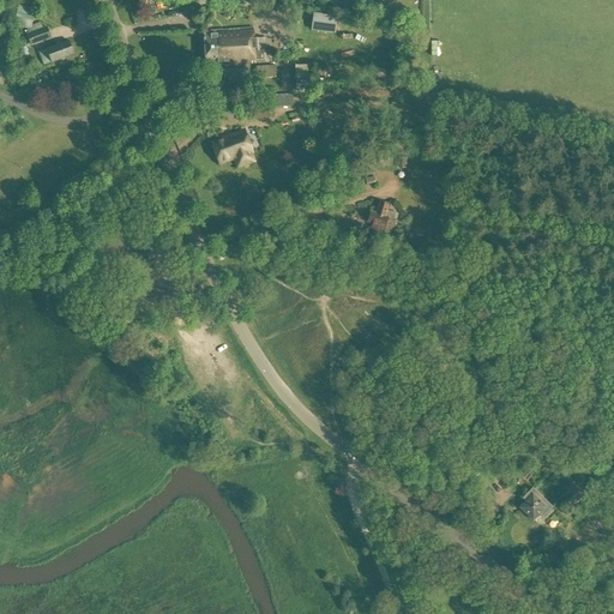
[(254,40),(253,28),(205,31),(208,61),(220,61),(220,65),(268,61),(265,38),(254,40)]
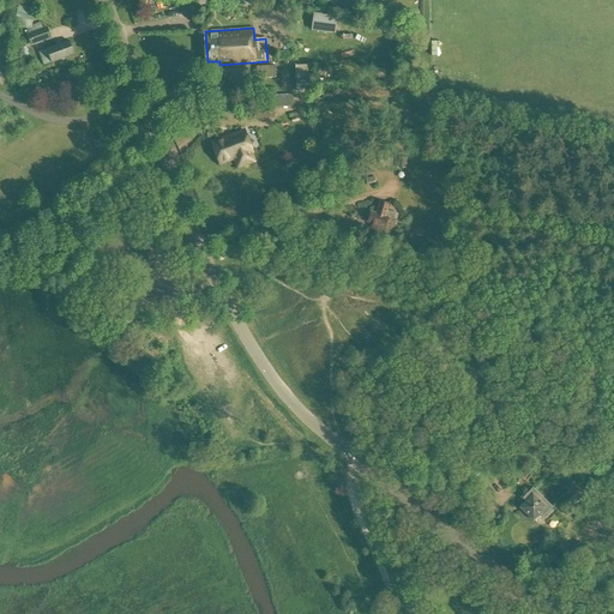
[(29,36),(31,44),(52,37),(48,29),(44,31),(29,36)]
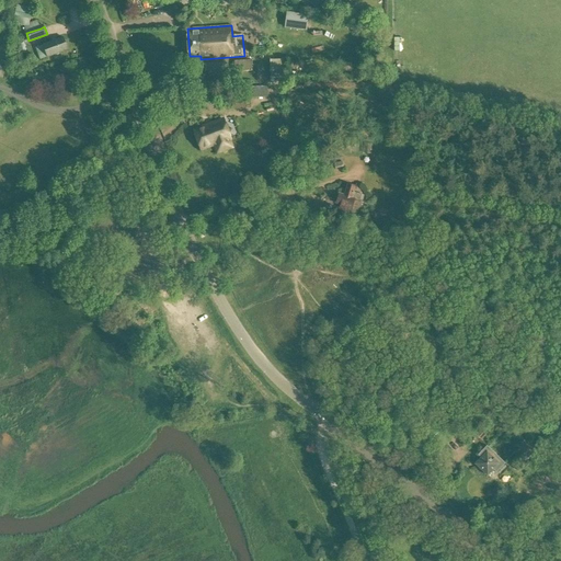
[(68,50),(64,38),(35,48),(39,60),(68,50)]
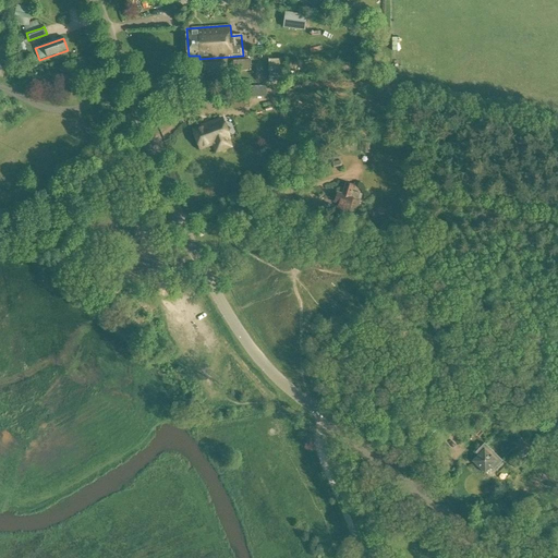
[(251,60),(233,61),(233,72),(251,71),(251,60)]
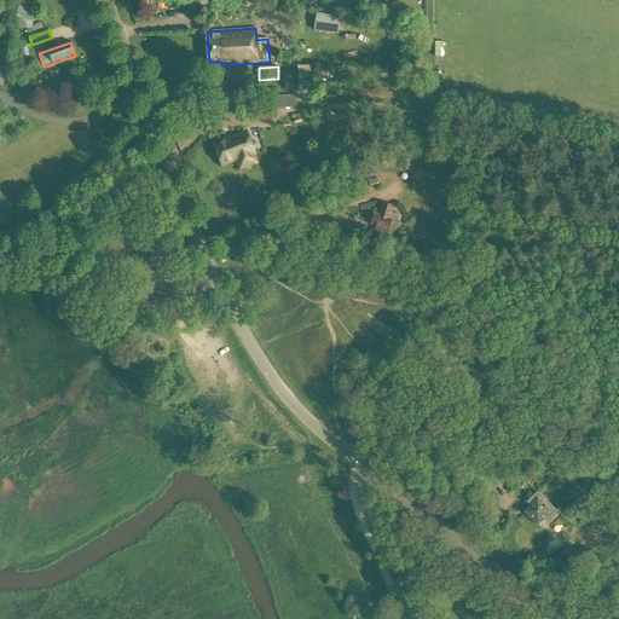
[(243,69),(226,71),(226,80),(244,77),(243,69)]
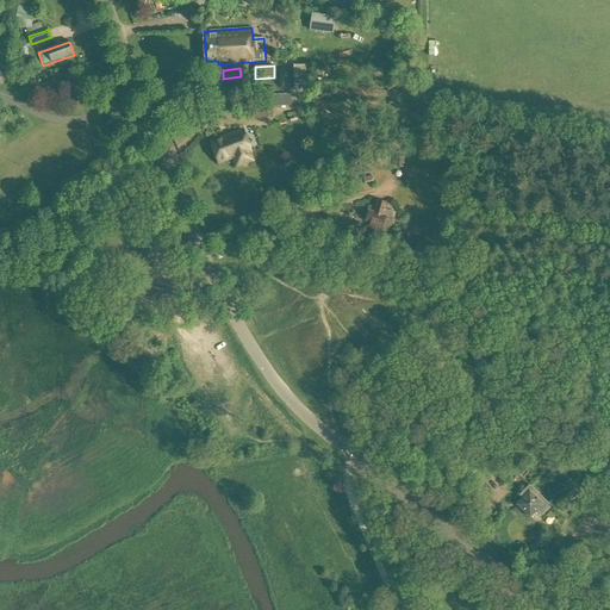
[(311,81),(296,81),(297,93),(311,92),(311,81)]
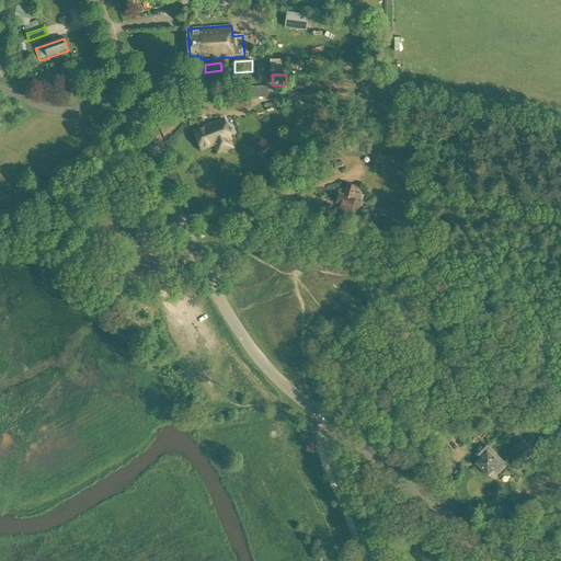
[(262,88),(248,88),(248,99),(263,98),(262,88)]
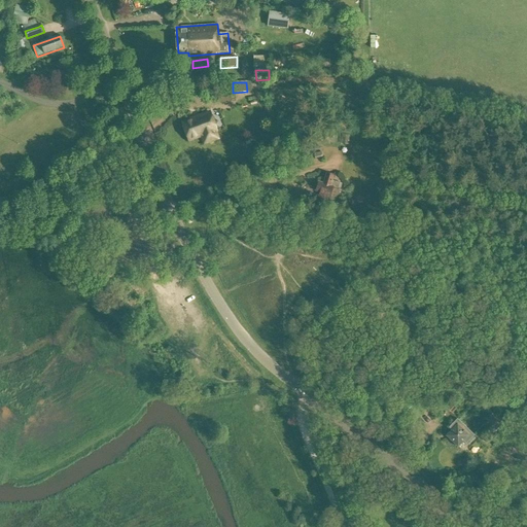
[(231,102),(231,93),(218,94),(218,103),(231,102)]
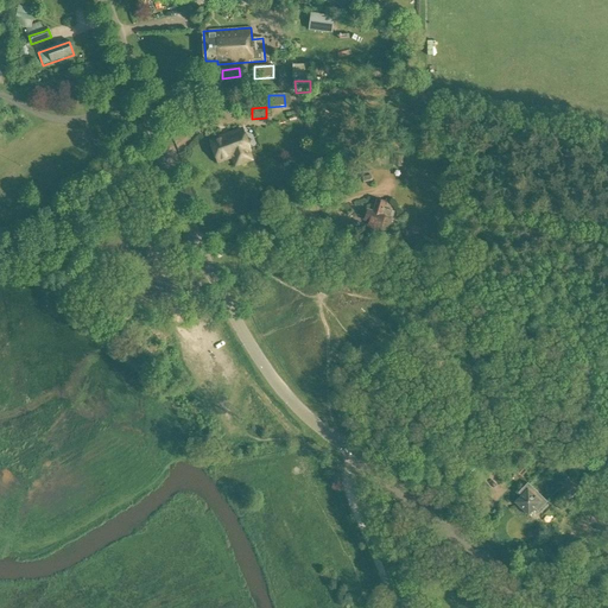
[(249,159),(251,156),(251,151),(249,150),(252,150),(245,130),(211,141),(220,162),(234,156),(235,157),(238,160),(241,163),(246,162),(249,159)]
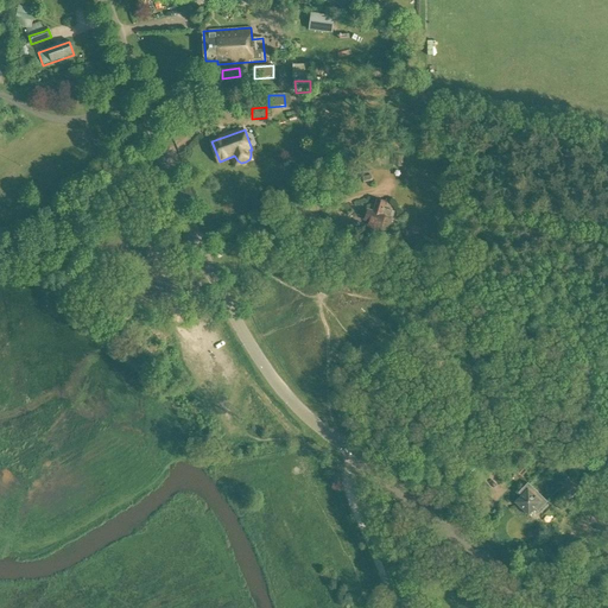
[(387,203),(379,200),(374,213),(371,211),(368,219),(373,221),(372,225),(378,227),(379,223),(382,225),(385,217),(391,220),(393,211),(385,209),(387,203)]
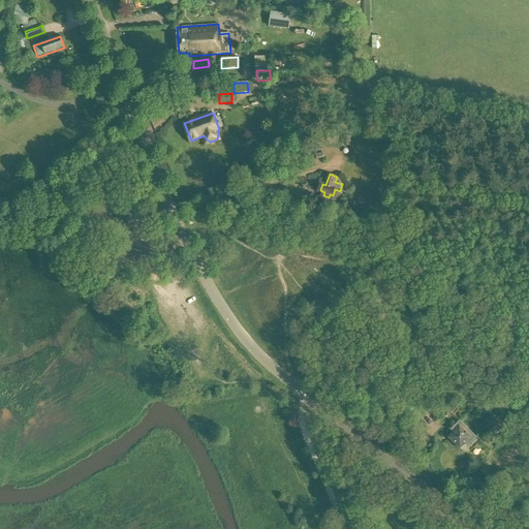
[(461,447),(465,443),(467,445),(476,437),(459,421),(450,429),(454,433),(450,436),(461,447)]
